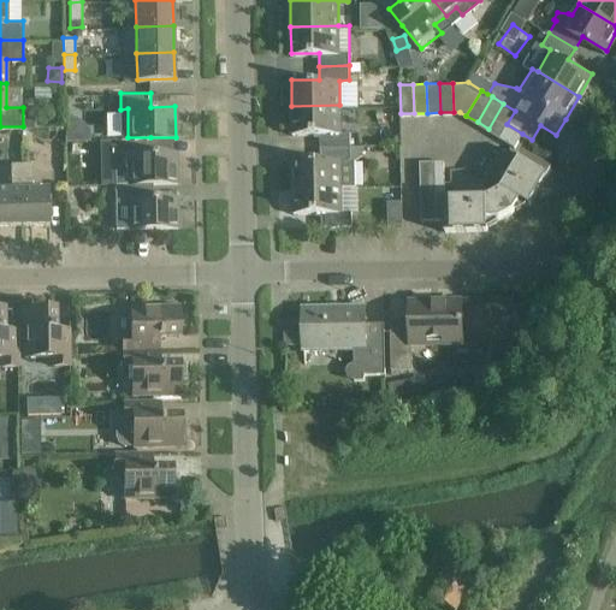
[(507,124),(515,111),(503,104),(489,129),(499,136),(507,124)]
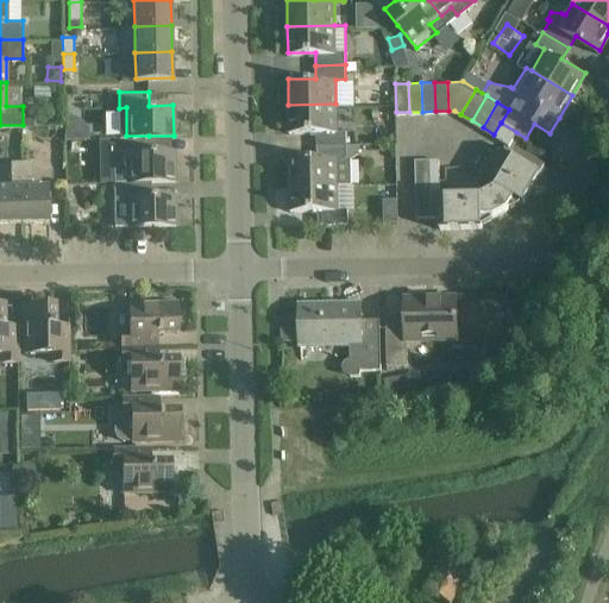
[(316,131),(316,143),(346,143),(346,129),(337,129),(336,104),(288,105),(289,131),(316,131)]
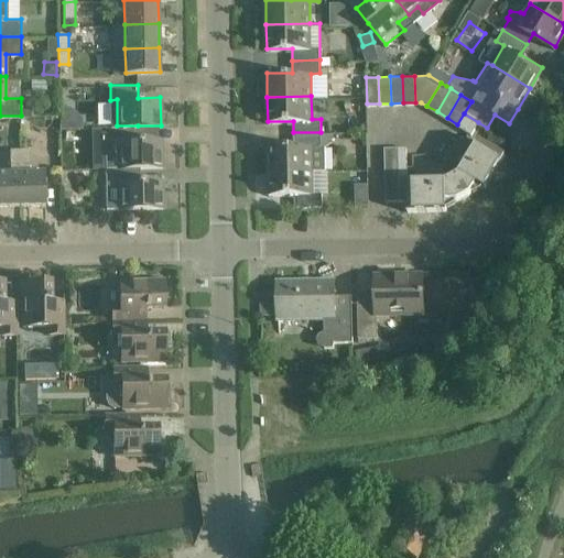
[(76,99),(61,99),(62,127),(76,127),(76,99)]
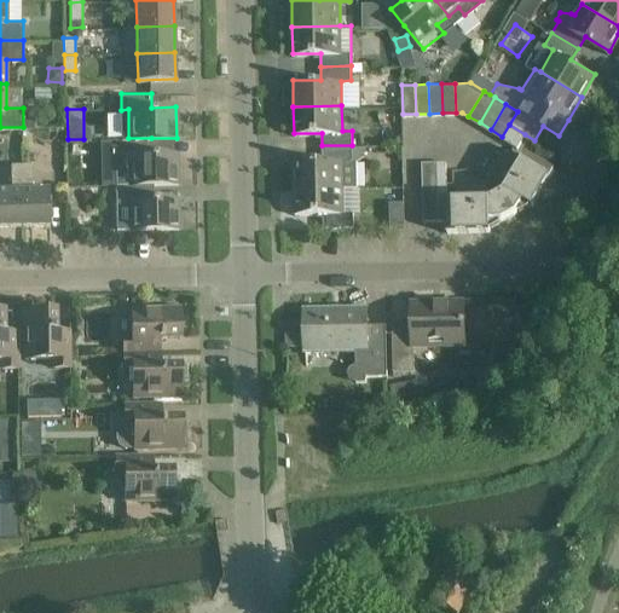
[(509,125),(502,137),(518,145),(525,134),(509,125)]
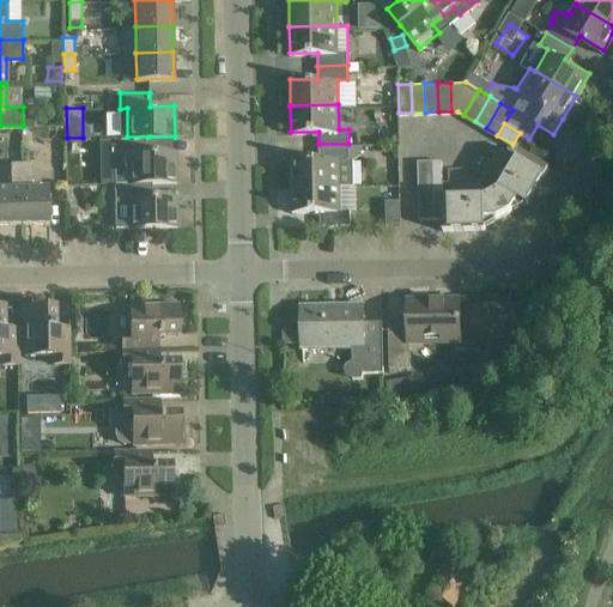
[(28,137),(28,157),(48,157),(47,137),(28,137)]
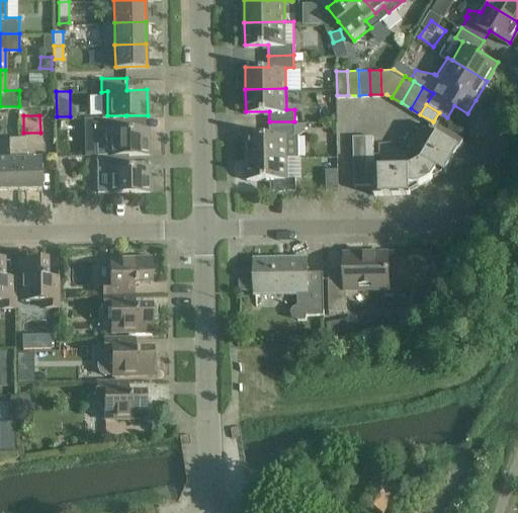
[(95,115),(96,153),(127,153),(149,152),(148,126),(127,127),(126,115),(107,115),(95,115)]
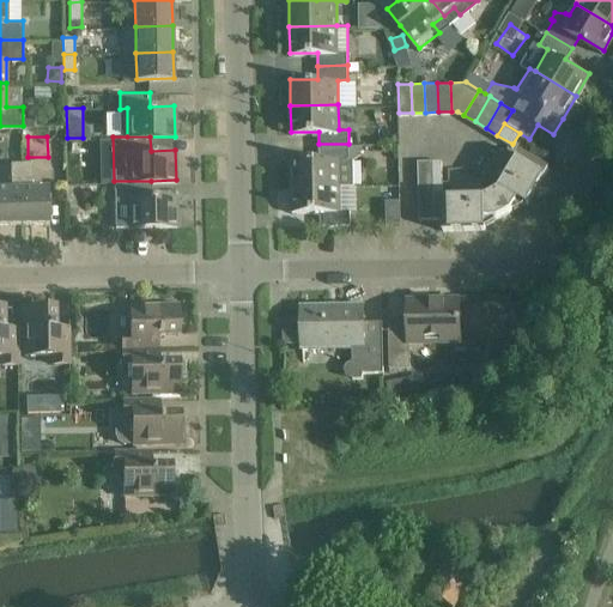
[(340,183),(340,184),(354,183),(354,158),(350,158),(349,144),(319,144),(319,157),(291,158),(292,184),(340,183)]
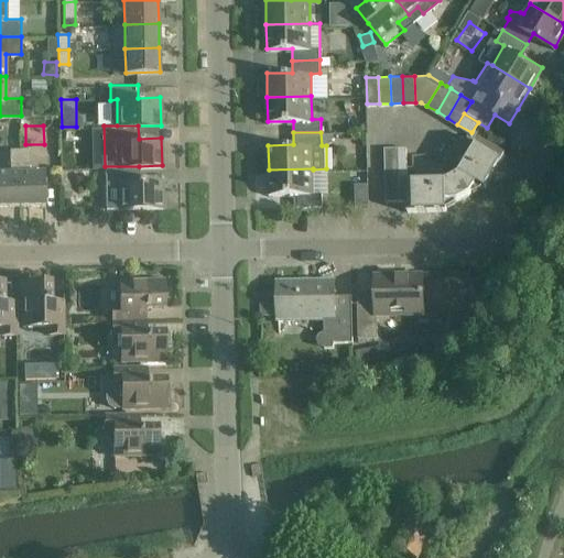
[(458,198),(470,192),(477,182),(485,186),(505,153),(479,138),(459,172),(446,178),(408,179),(407,198),(408,209),(446,209),(446,199),(458,198)]
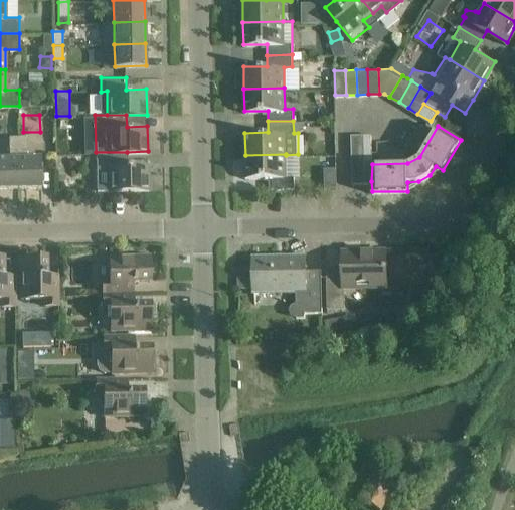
[(372,157),(371,133),(351,134),(352,158),(372,157)]
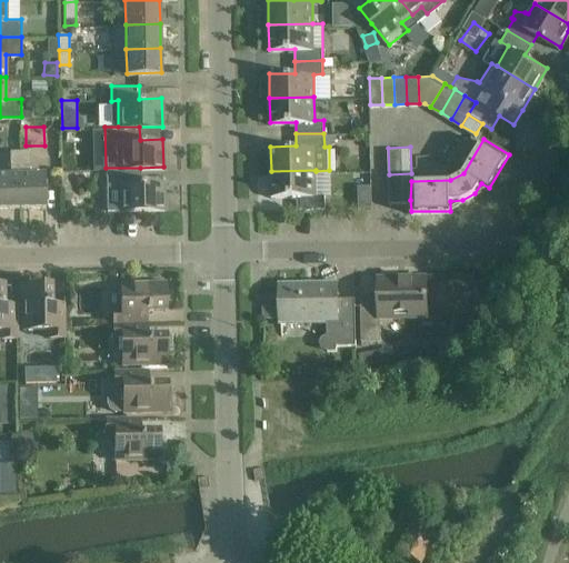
[(0,171),(0,205),(20,205),(19,149),(9,149),(10,171),(0,171)]
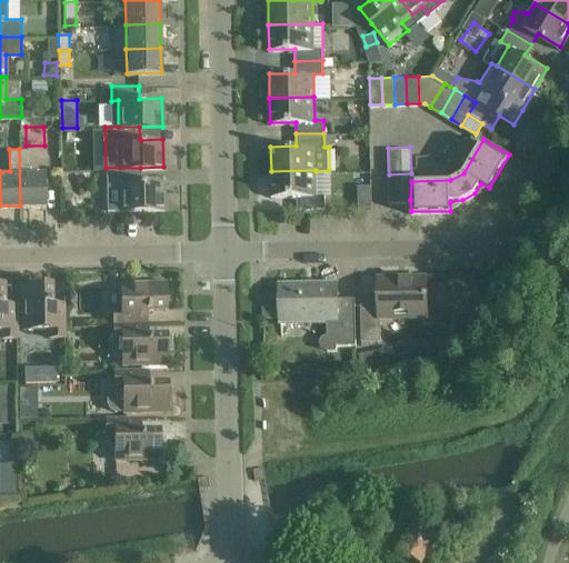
[(19,149),(20,205),(45,205),(45,171),(29,171),(29,149),(19,149)]
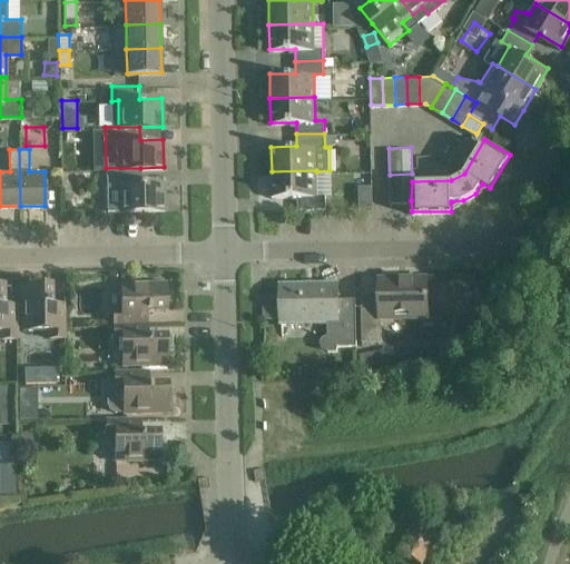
[(140,181),(140,168),(106,168),(106,184),(119,182),(120,209),(164,208),(164,180),(140,181)]
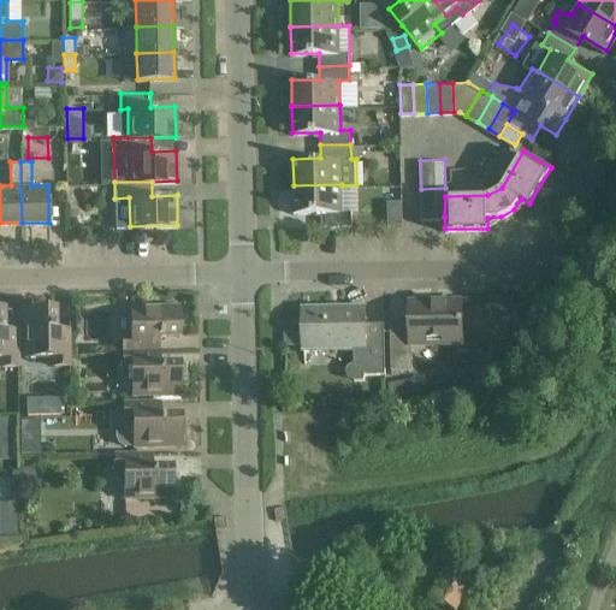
[(353,224),(353,223),(351,209),(342,209),(342,185),(342,184),(294,185),(294,212),(321,211),(321,224),(353,224)]
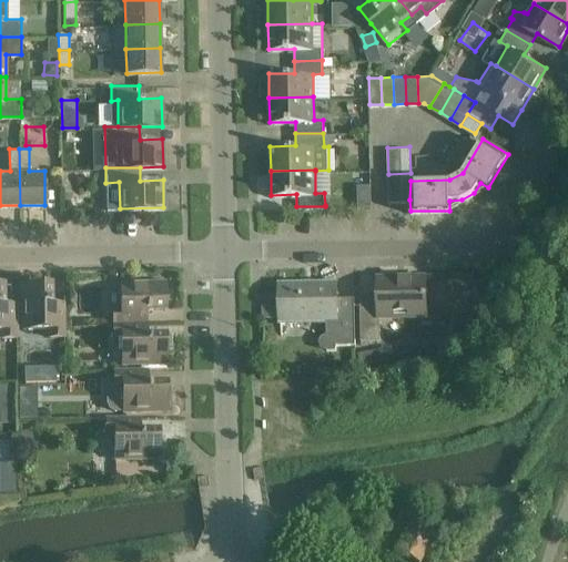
[(409,200),(411,181),(411,173),(388,174),(388,201),(409,200)]
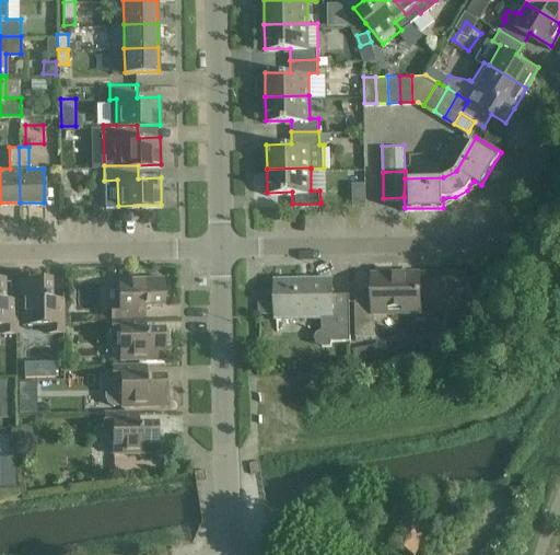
[(354,292),(356,334),(375,334),(374,307),(421,305),(420,272),(372,272),(373,291),(354,292)]
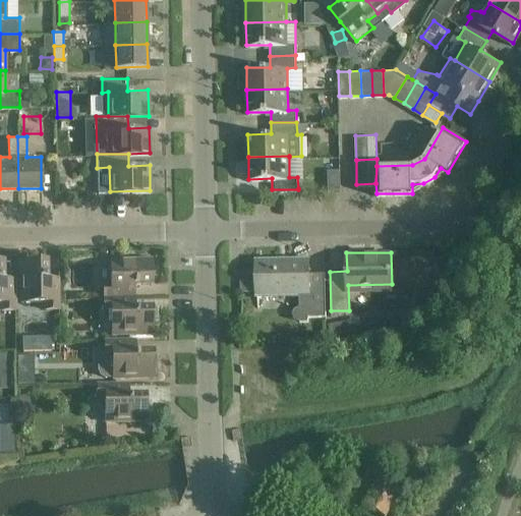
[(103,282),(103,295),(128,295),(128,282),(152,282),(151,256),(110,258),(111,282),(103,282)]
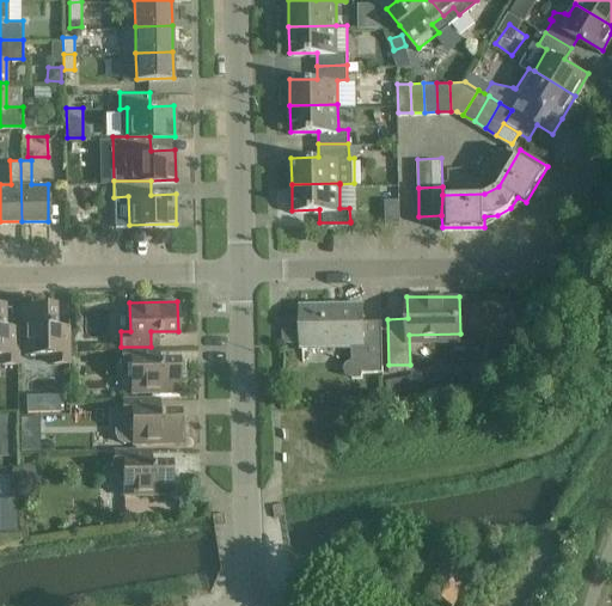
[(361,375),(361,369),(383,369),(383,332),(362,334),(362,303),(301,304),(303,344),(352,343),(352,360),(347,361),(346,362),(344,365),(344,369),(346,373),(350,375),(361,375)]
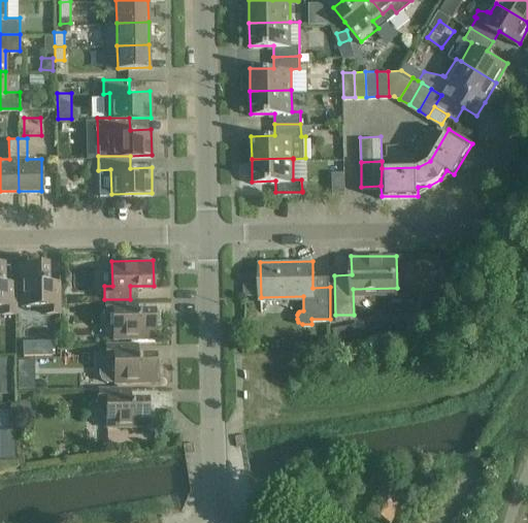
[(20,263),(21,284),(21,304),(45,303),(45,312),(59,312),(59,281),(46,281),(45,262),(20,263)]
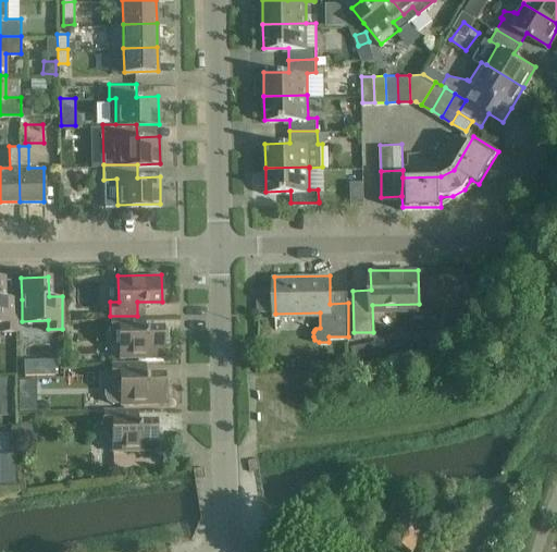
[(0,278),(0,321),(1,321),(1,330),(15,329),(15,296),(2,297),(2,278),(0,278)]
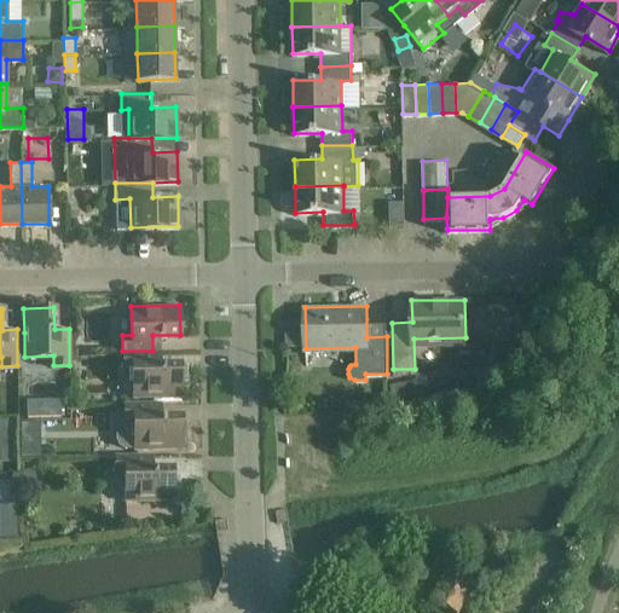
[(152,351),(122,351),(122,369),(131,369),(132,397),(137,397),(137,400),(122,400),(122,403),(154,402),(154,394),(181,394),(180,364),(154,365),(152,351)]
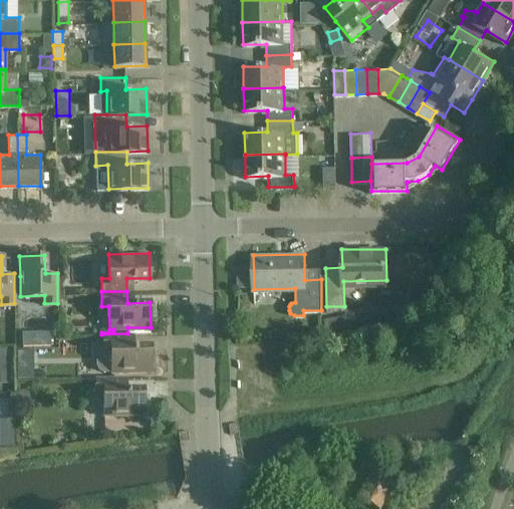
[(339,315),(324,318),(326,329),(341,326),(339,315)]
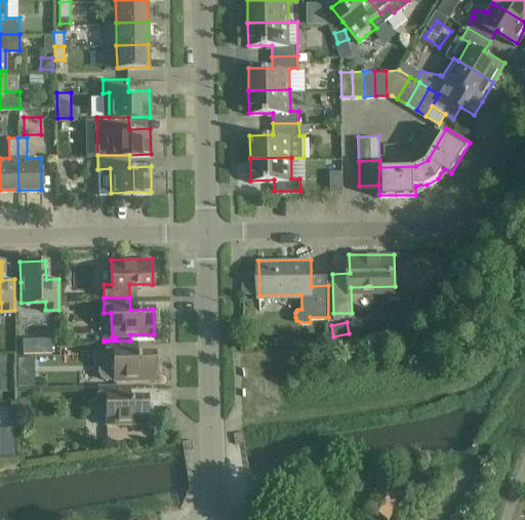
[(326,337),(327,351),(363,348),(362,334),(326,337)]
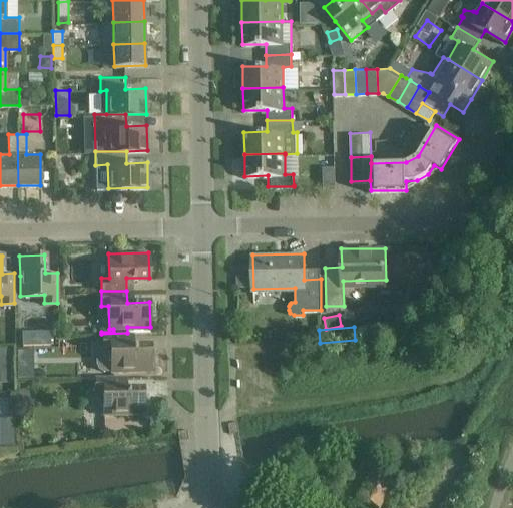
[(103,371),(110,370),(150,370),(150,345),(128,345),(127,333),(101,334),(101,346),(96,349),(95,355),(95,363),(98,368),(103,371)]
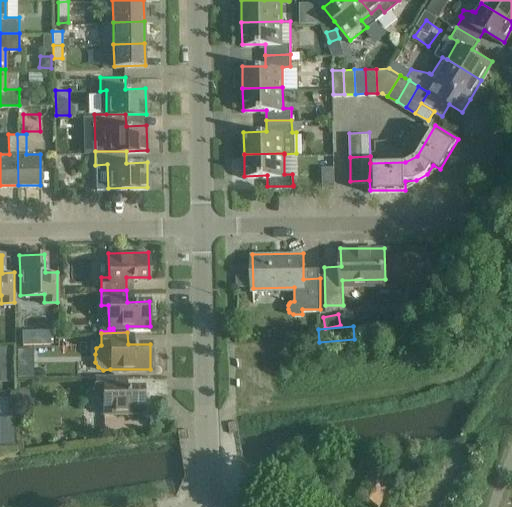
[(11,346),(0,346),(0,360),(11,360),(11,346)]
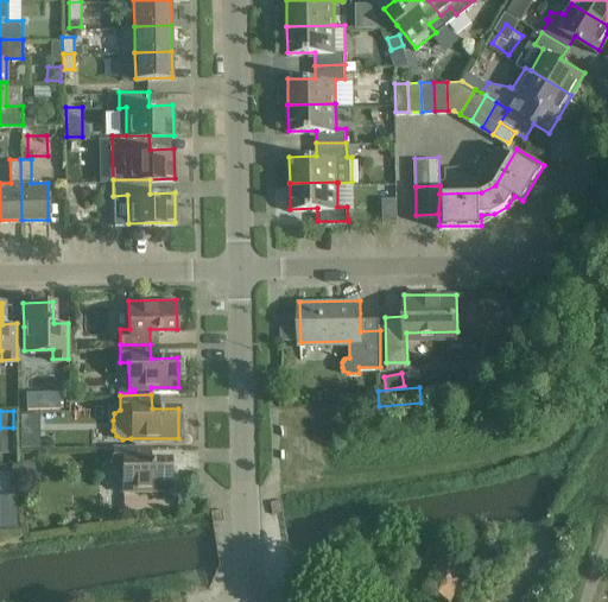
[(184,423),(183,437),(213,439),(213,424),(184,423)]
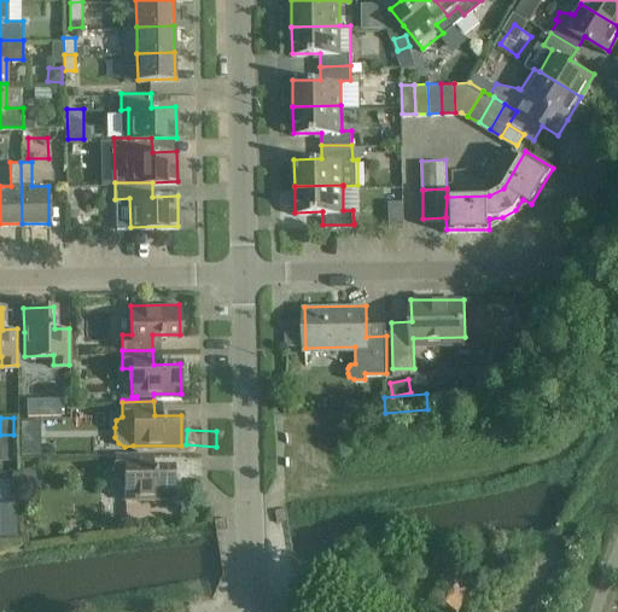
[(124,497),(173,497),(173,467),(145,467),(145,453),(115,453),(115,470),(124,470),(124,497)]
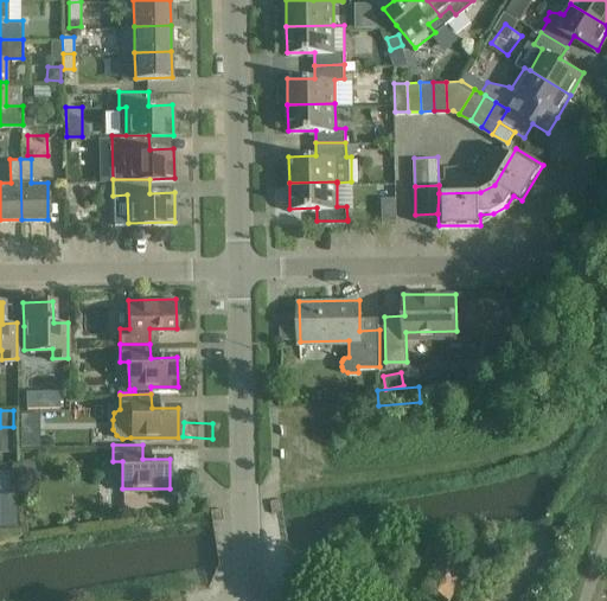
[(17,491),(0,491),(0,524),(18,524),(17,491)]
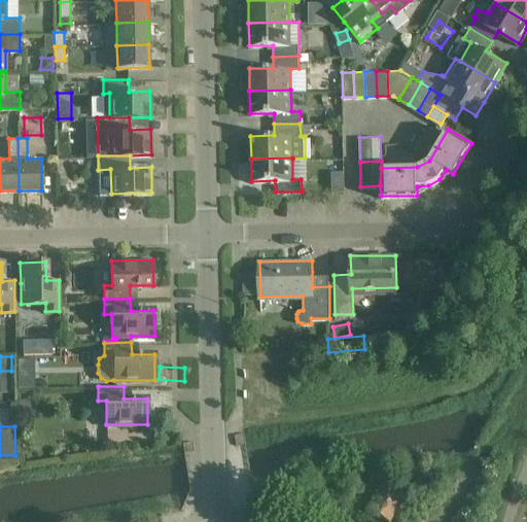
[(387,521),(405,493),(372,474),(355,501),(341,493),(335,505),(355,517),(361,507),(387,521)]
